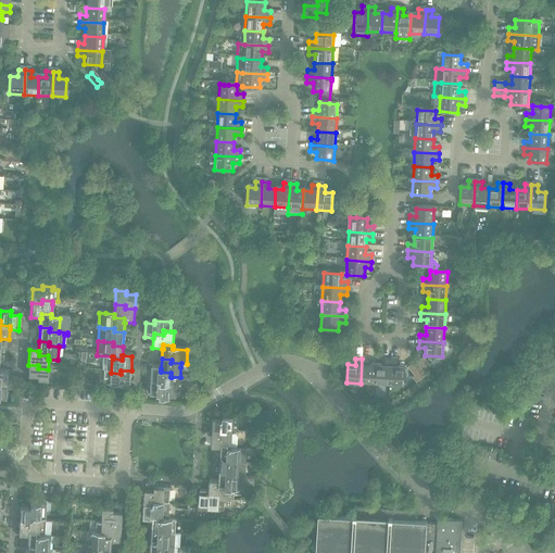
[(368,365),(368,360),(362,359),(361,384),(375,385),(376,366),(368,365)]
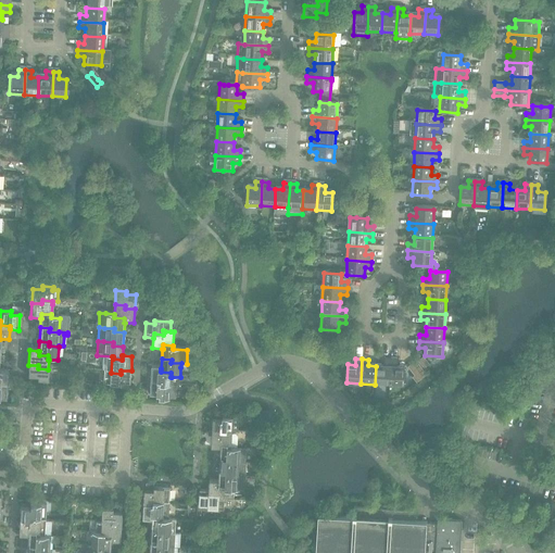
[(389,385),(390,361),(383,361),(383,366),(376,366),(375,385),(389,385)]
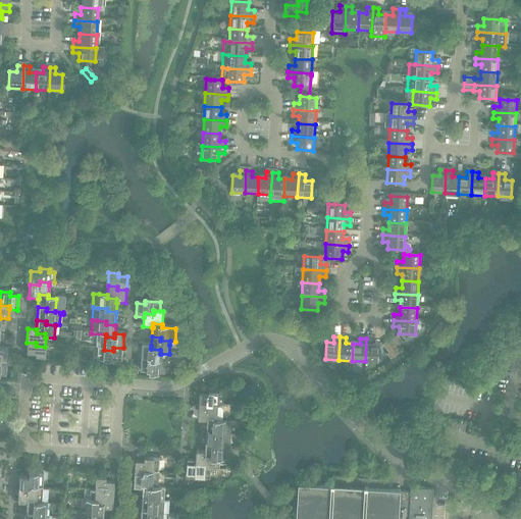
[(372,345),(372,339),(366,339),(365,361),(378,362),(379,346),(372,345)]
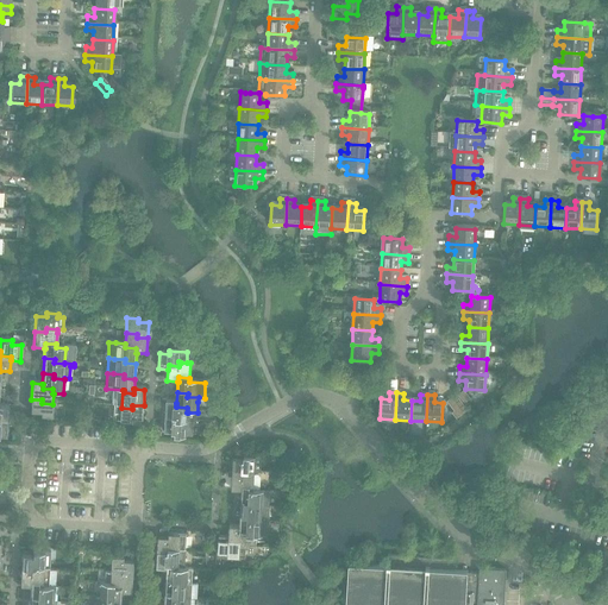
[(455,397),(446,403),(455,414),(463,407),(455,397)]
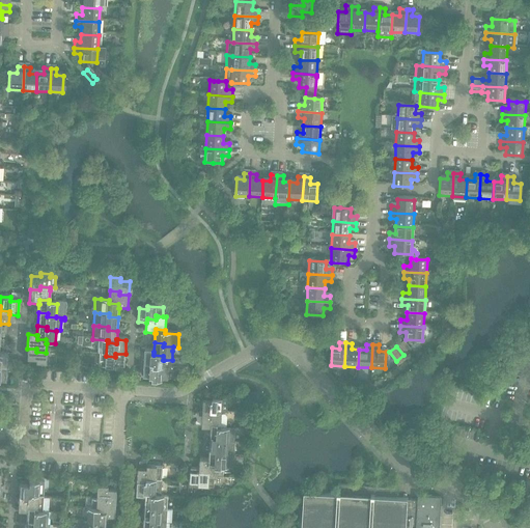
[(36,352),(36,349),(27,349),(26,361),(35,362),(35,365),(45,365),(46,353),(36,352)]
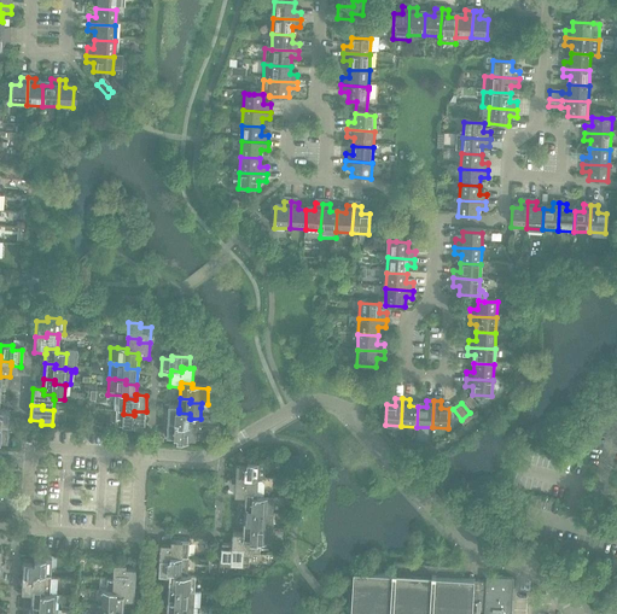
[(179,409),(169,408),(168,425),(179,425),(179,428),(190,430),(191,419),(190,419),(190,414),(179,413),(179,409)]
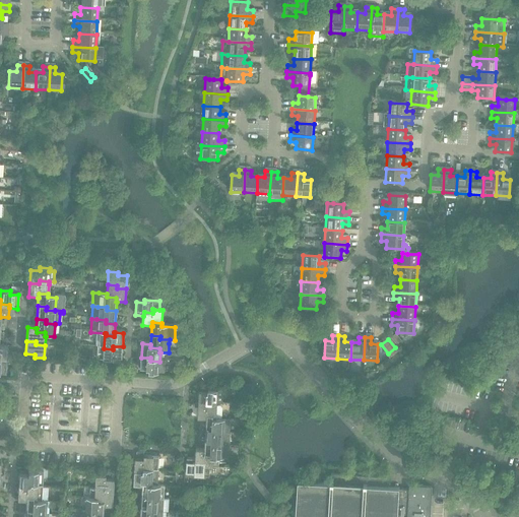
[(98,348),(96,361),(113,362),(113,359),(122,360),(123,346),(113,346),(113,349),(104,348),(98,348)]
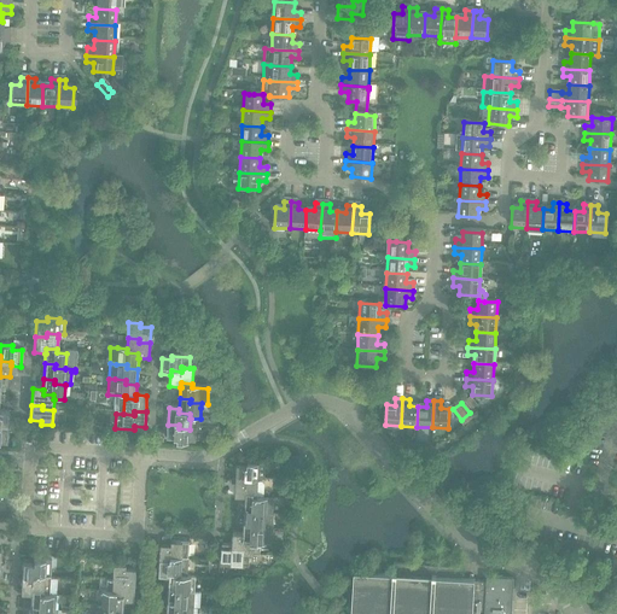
[(179,428),(179,425),(168,425),(167,439),(178,440),(178,444),(195,445),(195,430),(190,430),(179,428)]
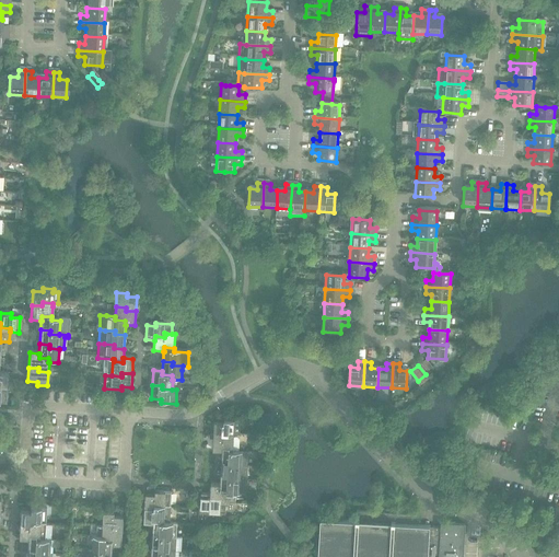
[(214,425),(213,439),(223,439),(223,436),(233,437),(239,437),(240,422),(224,421),(223,425),(214,425)]
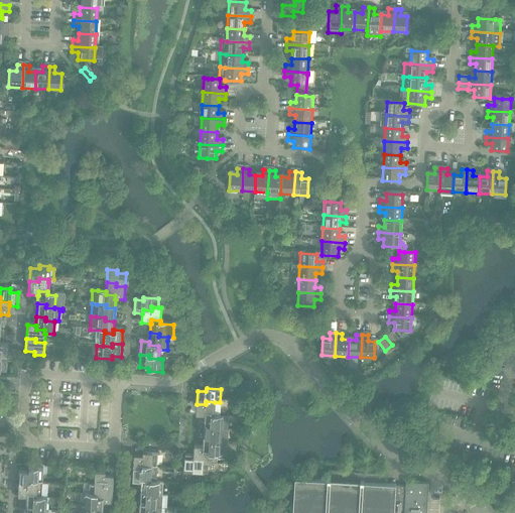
[(206,404),(197,404),(197,408),(196,417),(205,417),(206,414),(211,414),(211,417),(219,417),(220,407),(218,405),(215,405),(215,402),(206,401),(206,404)]
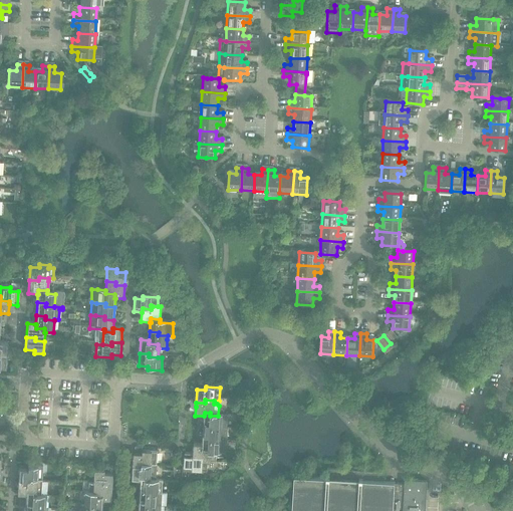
[(210,416),(210,413),(205,413),(204,416),(203,425),(212,426),(212,429),(226,430),(227,417),(218,416),(210,416)]
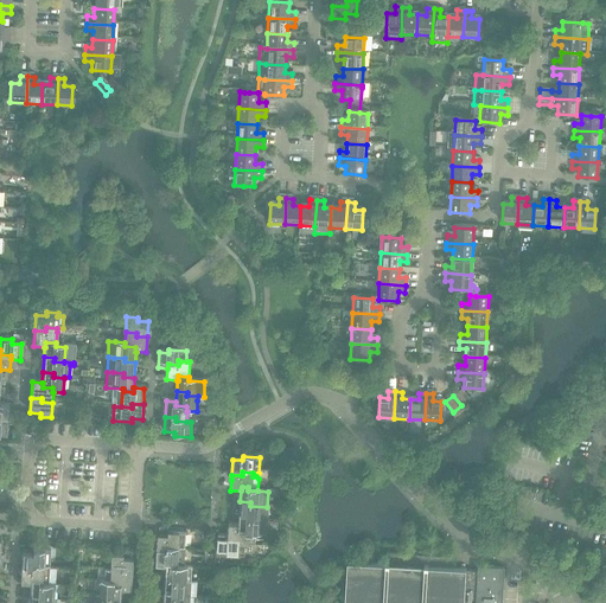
[(250,506),(250,502),(240,501),(240,517),(250,517),(249,520),(260,521),(261,510),(274,511),(274,508),(267,507),(250,506)]
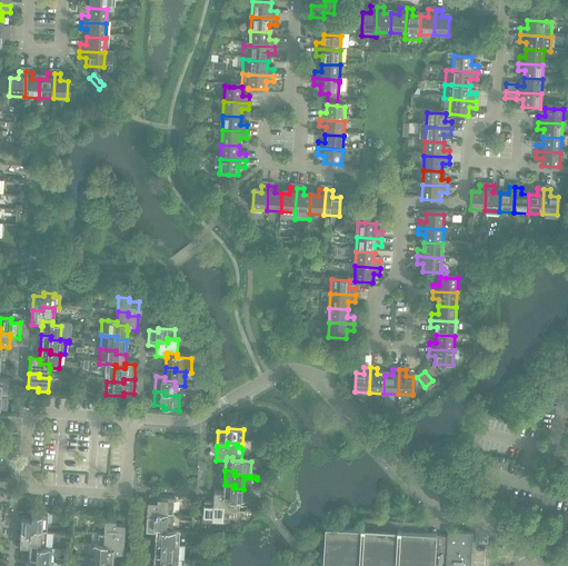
[(233,488),(235,485),(225,485),(223,495),(223,498),(233,499),(232,503),(239,504),(243,504),(243,489),(233,488)]
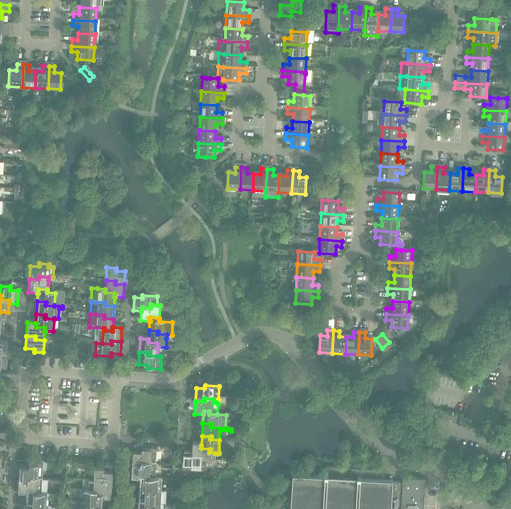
[(201,445),(192,444),(192,454),(192,457),(201,458),(200,461),(206,462),(215,462),(215,453),(209,452),(210,449),(201,448),(201,445)]
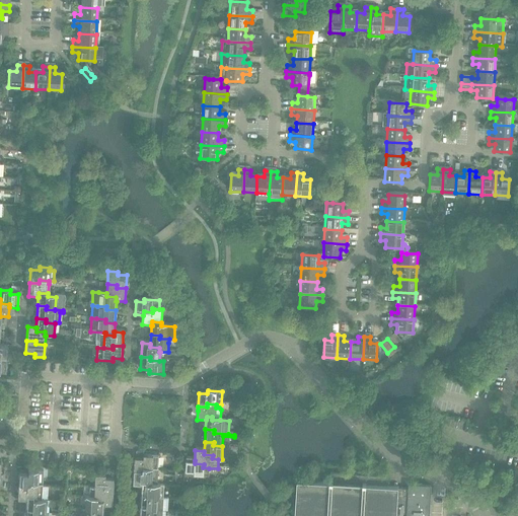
[(158,457),(153,457),(144,456),(143,460),(135,459),(134,472),(143,473),(143,470),(153,470),(157,470),(158,457)]
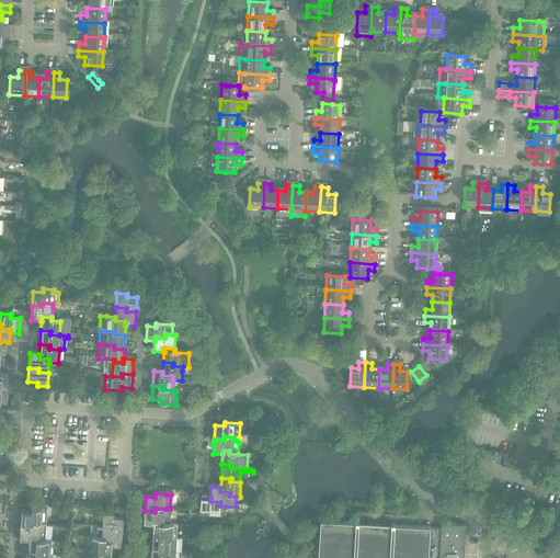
[(210,498),(201,497),(201,511),(203,512),(202,516),(209,516),(209,515),(225,516),(226,507),(219,505),(220,502),(210,501),(210,498)]
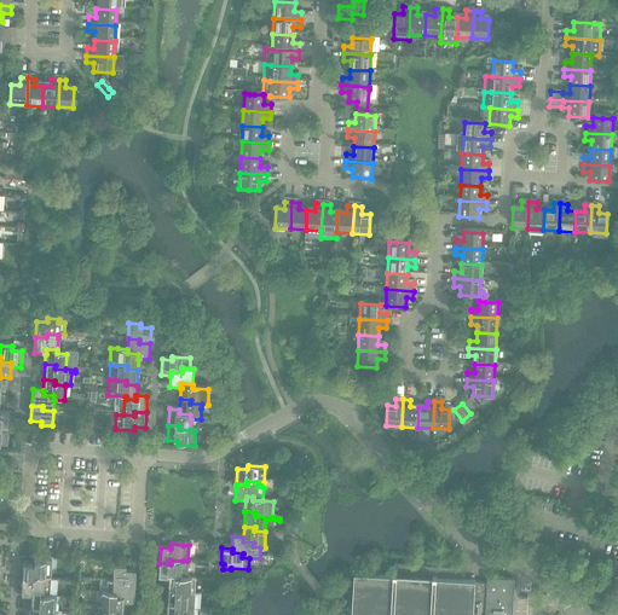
[(188,561),(183,561),(171,561),(171,564),(160,563),(159,579),(169,580),(171,575),(182,575),(182,579),(186,580),(188,561)]
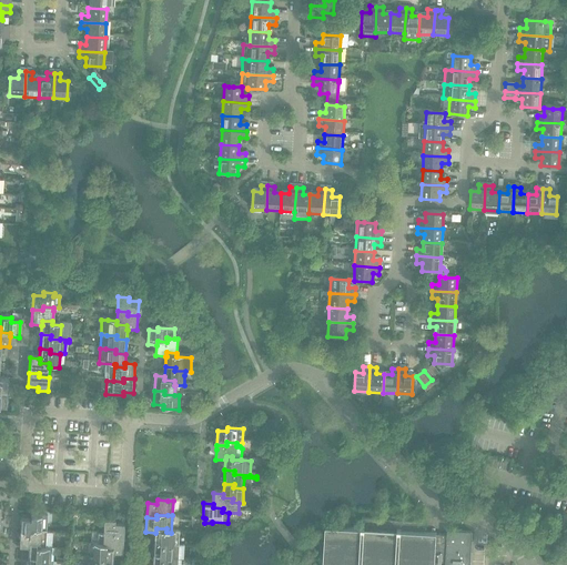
[(40,533),(41,517),(30,517),(30,521),(20,521),(19,535),(29,535),(29,532),(40,533)]
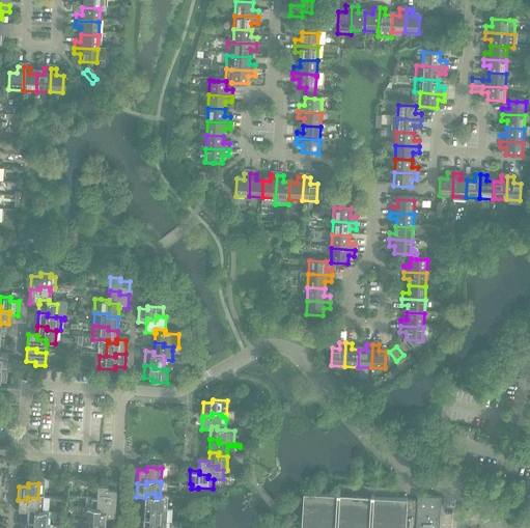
[(396,490),(364,488),(337,487),(337,496),(303,494),(301,527),(438,527),(439,521),(440,499),(418,498),(418,502),(407,502),(407,500),(405,499),(405,500),(395,499),(396,490)]
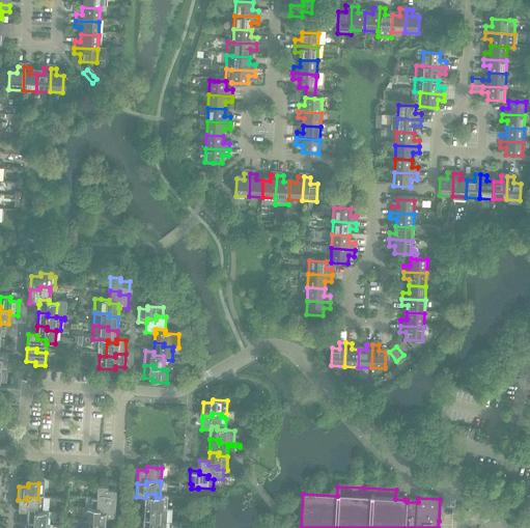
[(108,491),(108,488),(98,488),(96,501),(107,502),(107,505),(116,505),(117,492),(108,491)]
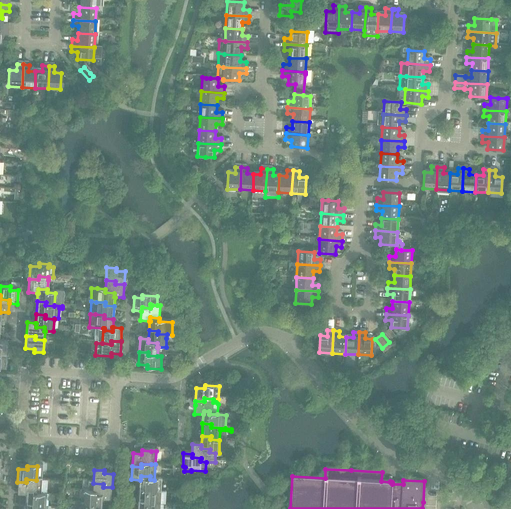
[(150,479),(150,476),(141,476),(140,480),(139,489),(148,489),(148,493),(161,493),(162,480),(154,480),(150,479)]
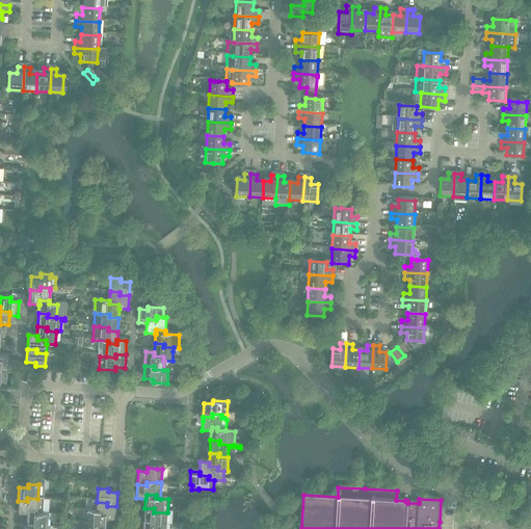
[(43,499),(37,499),(27,498),(27,501),(18,501),(18,510),(17,513),(17,514),(26,514),(27,514),(27,511),(36,511),(36,514),(42,514),(43,499)]
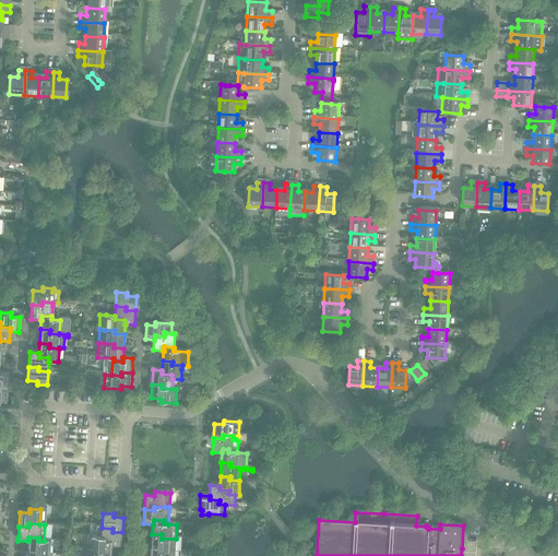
[(113,529),(102,528),(96,528),(96,537),(103,537),(103,541),(111,542),(111,545),(121,546),(122,532),(113,532),(113,529)]
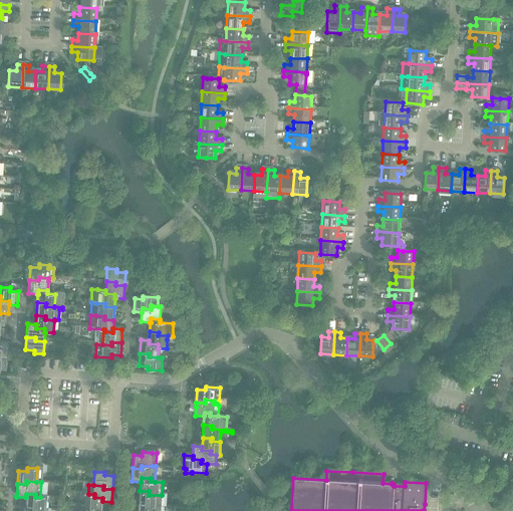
[(149,495),(149,491),(140,491),(140,503),(148,504),(148,507),(161,508),(162,495),(149,495)]
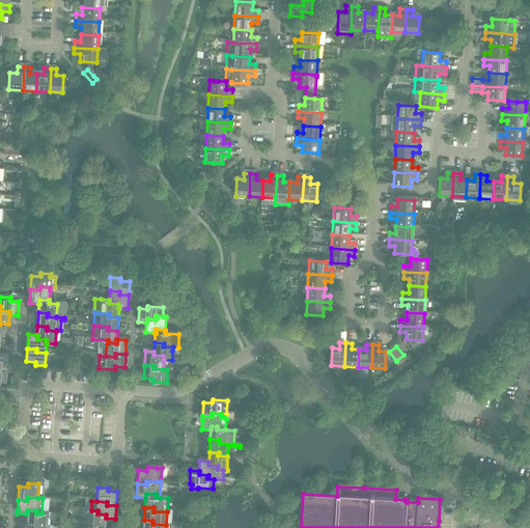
[(36,513),(36,510),(27,510),(27,513),(26,513),(26,520),(26,523),(35,524),(34,527),(49,527),(50,515),(42,513),(36,513)]
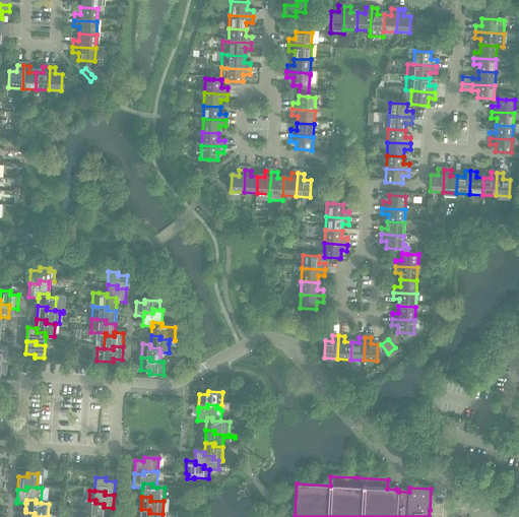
[(95,500),(89,500),(85,500),(85,513),(94,513),(94,516),(103,516),(104,507),(104,504),(95,503),(95,500)]
